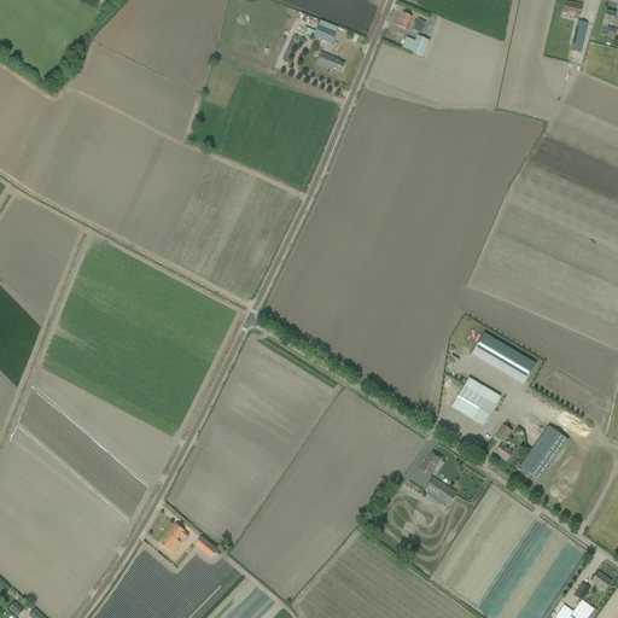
[(579,16),(582,6),(575,4),(573,5),(566,4),(564,13),(573,16),(573,18),(578,19),(579,16)]
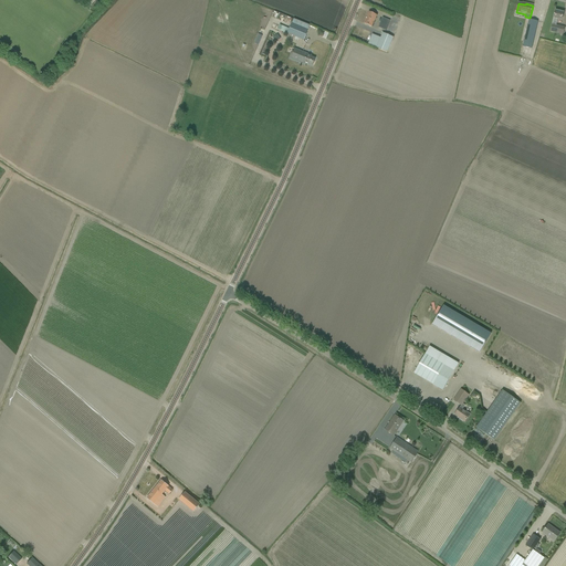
[(563,34),(565,27),(556,25),(557,19),(562,20),(563,18),(564,13),(555,11),(554,17),(553,19),(554,19),(551,32),(563,34)]
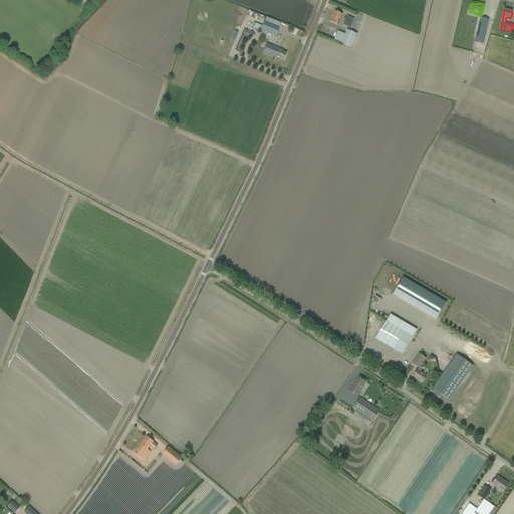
[(342,14),(339,13),(335,11),(330,22),(335,24),(337,24),(342,14)]
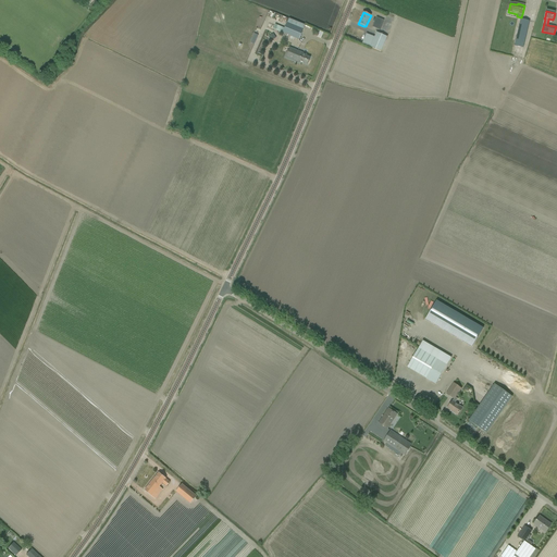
[(384,21),(376,17),(373,26),(381,29),(384,21)]
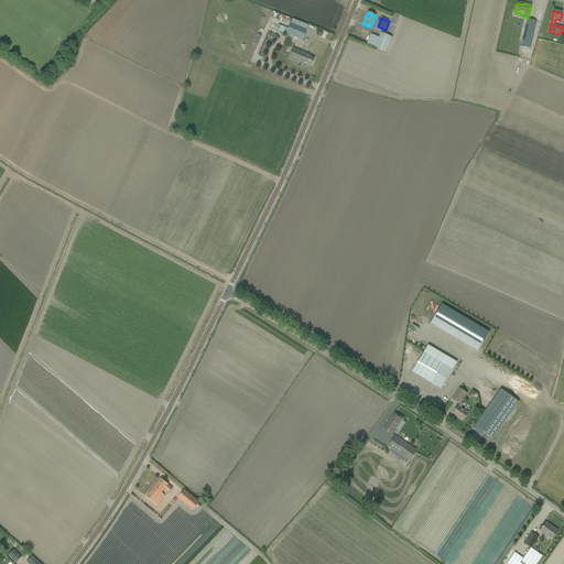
[(392,29),(391,32),(397,34),(400,20),(392,18),(389,28),(392,29)]
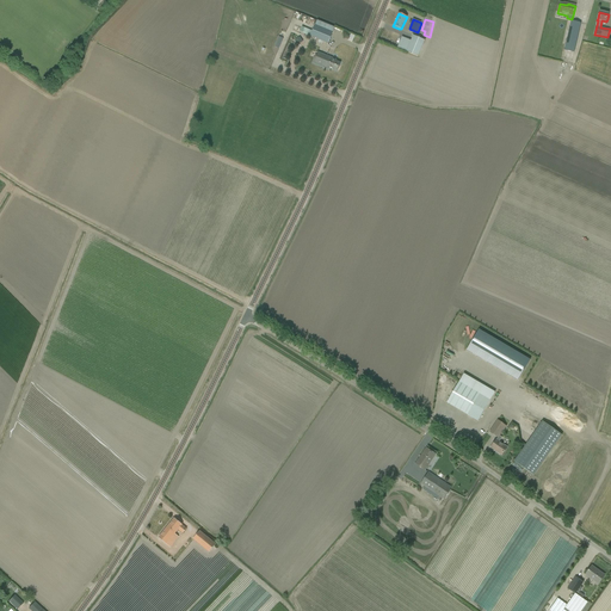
[(571,22),(565,50),(574,53),(580,24),(571,22)]
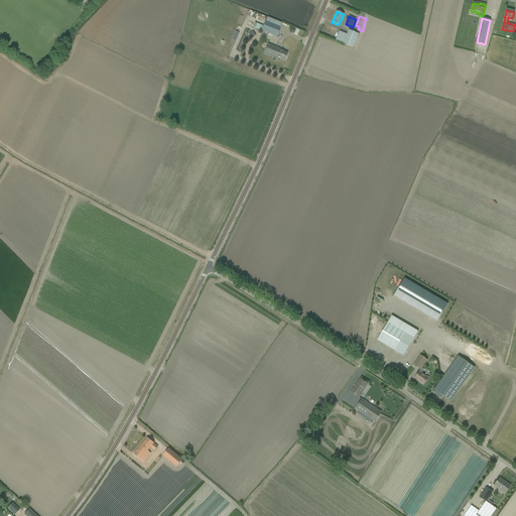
[(281,27),(276,26),(266,21),(262,31),(277,37),(281,27)]
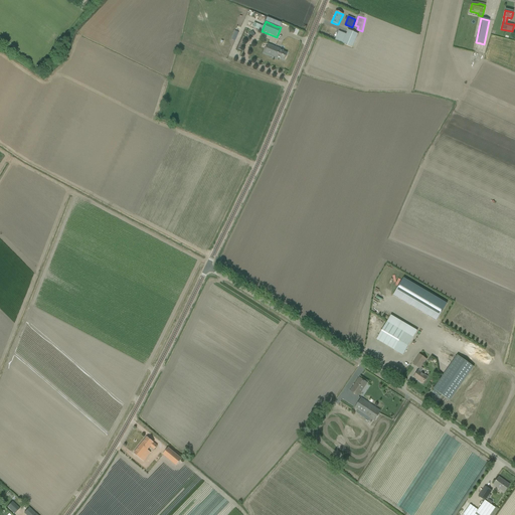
[(342,43),(352,47),(358,34),(348,30),(342,43)]
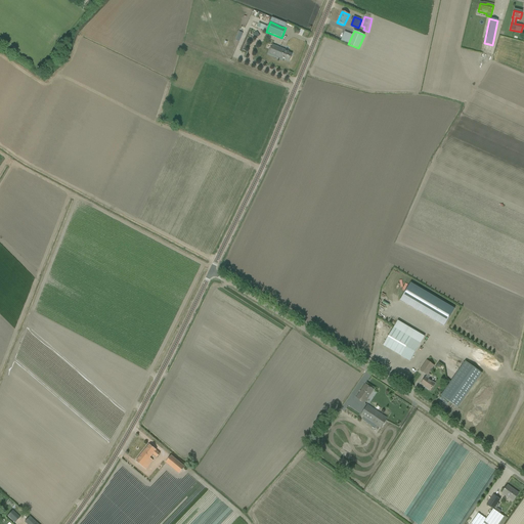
[(278,51),(280,48),(272,45),(269,54),(276,57),(277,57),(279,54),(278,54),(279,52),(278,51)]
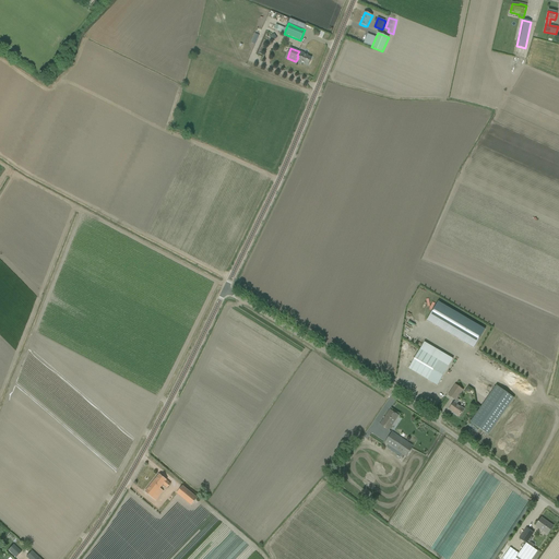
[(308,56),(299,51),(297,55),(298,56),(297,58),(298,58),(296,61),(300,63),(300,61),(309,64),(311,58),(307,57),(308,56)]
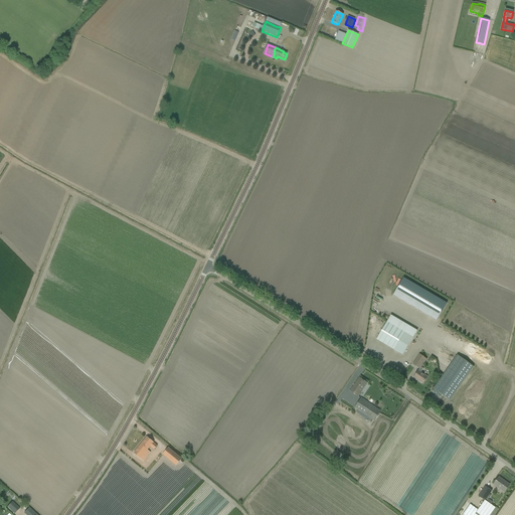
[(393,295),(393,296),(437,321),(437,320),(447,304),(403,278),(393,295)]
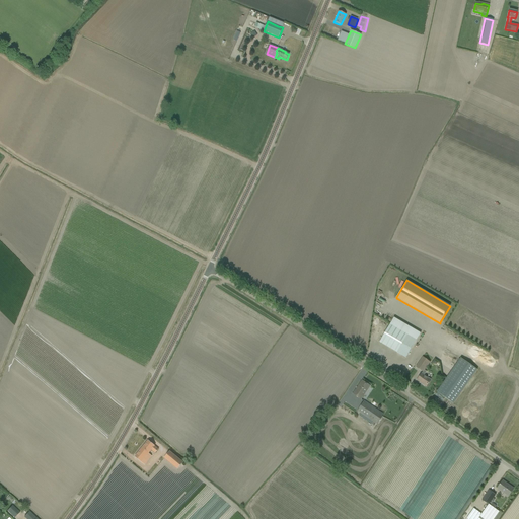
[(389,325),(379,343),(405,358),(421,334),(412,328),(408,336),(389,325)]
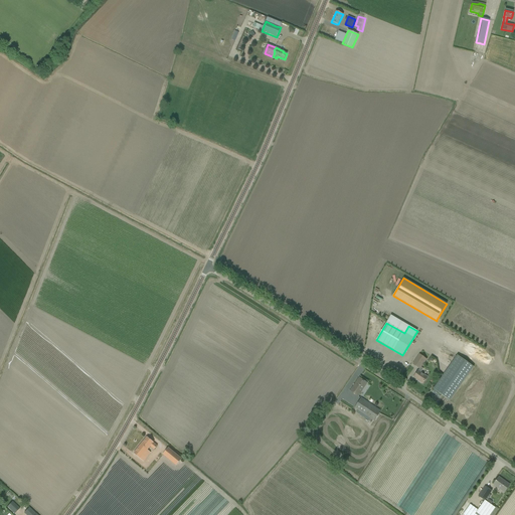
[(465,350),(468,345),(462,342),(459,347),(465,350)]
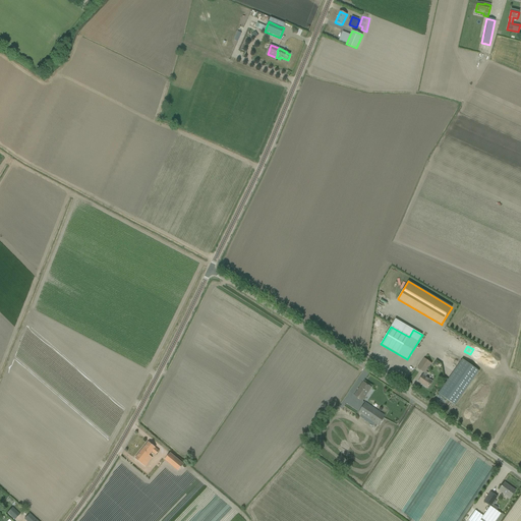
[(427,389),(430,385),(432,382),(425,377),(428,373),(426,371),(431,363),(424,359),(417,368),(424,373),(423,374),(418,382),(422,385),(423,386),(427,389)]
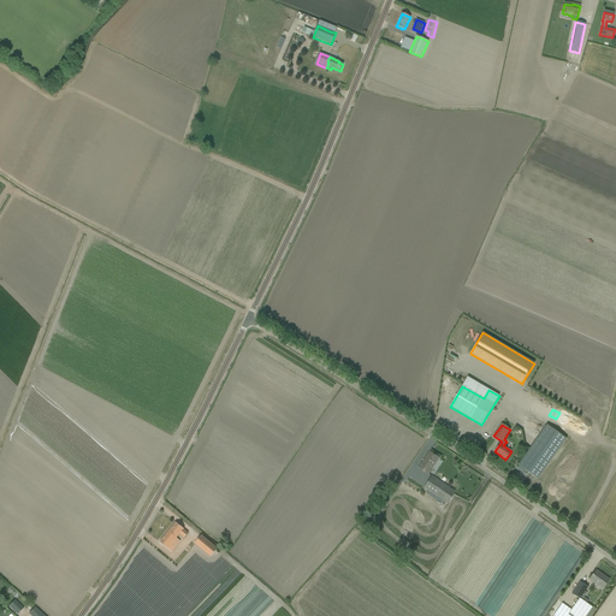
[(538,479),(542,474),(567,439),(548,425),(522,461),(519,466),(538,479)]
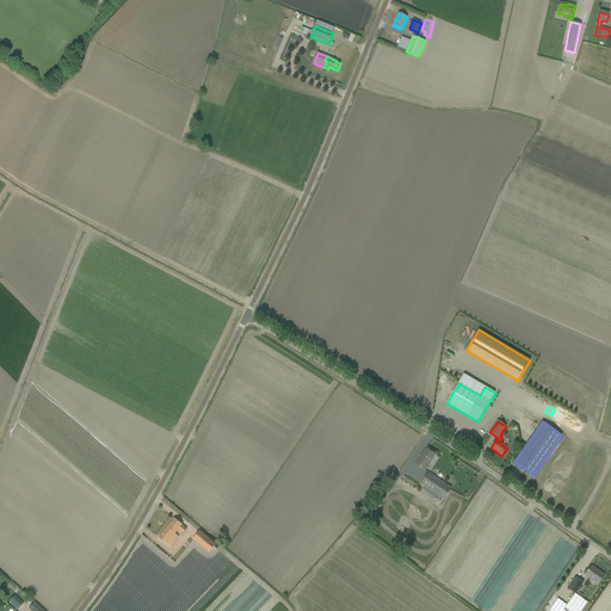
[(425,470),(432,460),(436,455),(426,449),(423,454),(415,464),(425,470)]
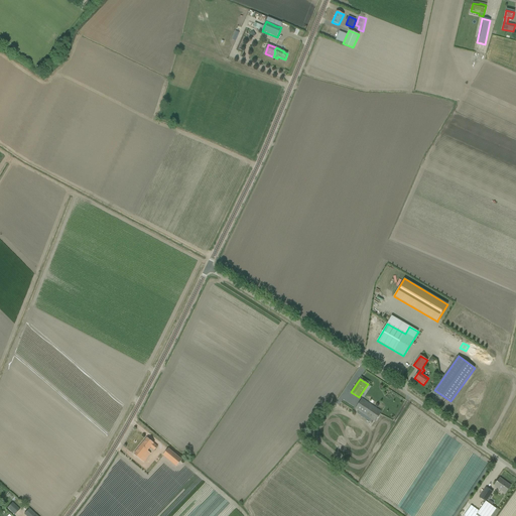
[(355,409),(361,413),(360,415),(368,421),(370,418),(375,422),(381,412),(362,399),(355,409)]
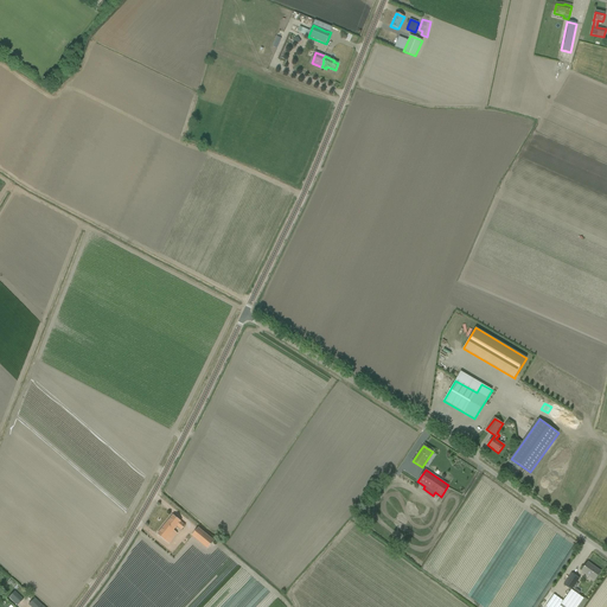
[(158,535),(163,538),(168,544),(177,534),(173,531),(177,526),(181,530),(185,525),(178,519),(173,516),(158,535)]
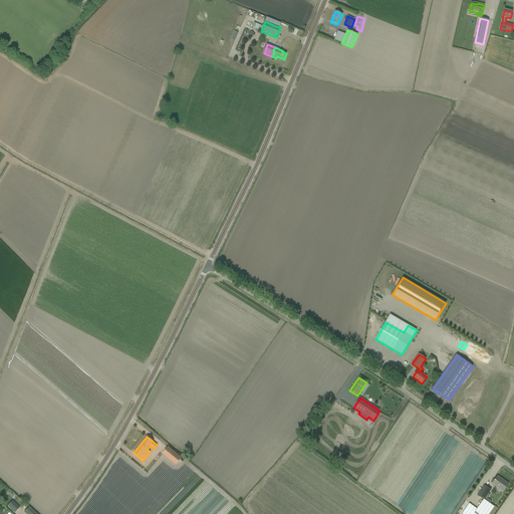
[(162,454),(176,466),(182,458),(168,447),(162,454)]
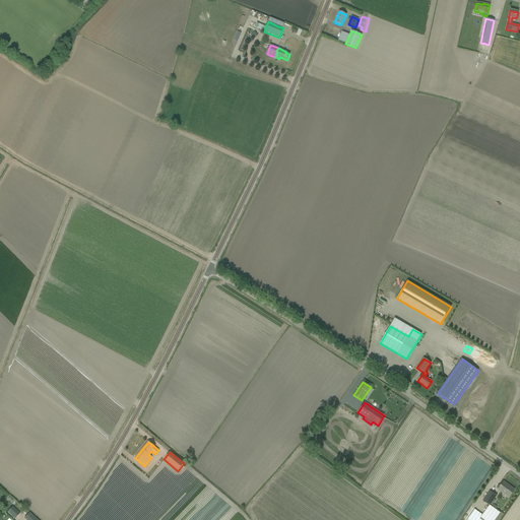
[(515,490),(510,486),(509,486),(503,482),(498,490),(509,498),(515,490)]
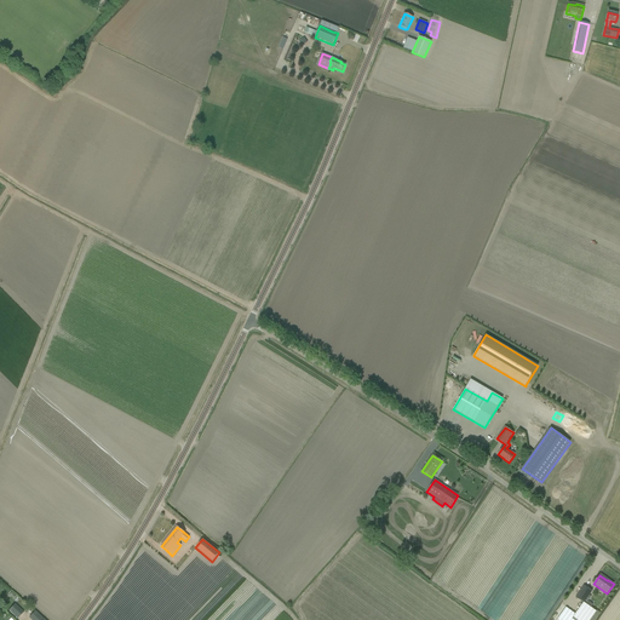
[(589,596),(592,591),(584,585),(575,597),(584,603),(584,602),(586,603),(591,597),(589,596)]
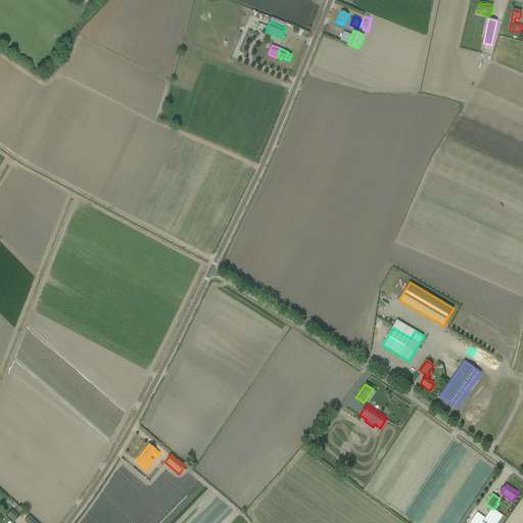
[(477,512),(470,522),(502,522),(506,518),(494,510),(492,509),(485,518),(477,512)]
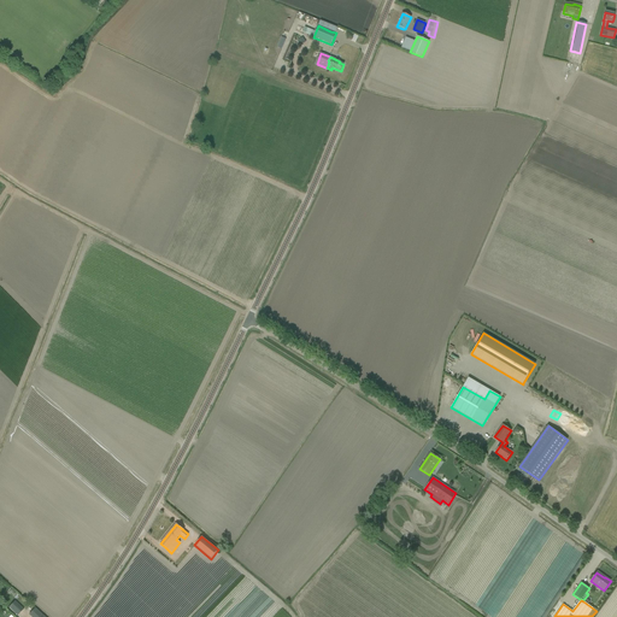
[(15,601),(9,607),(17,616),(23,610),(15,601)]
